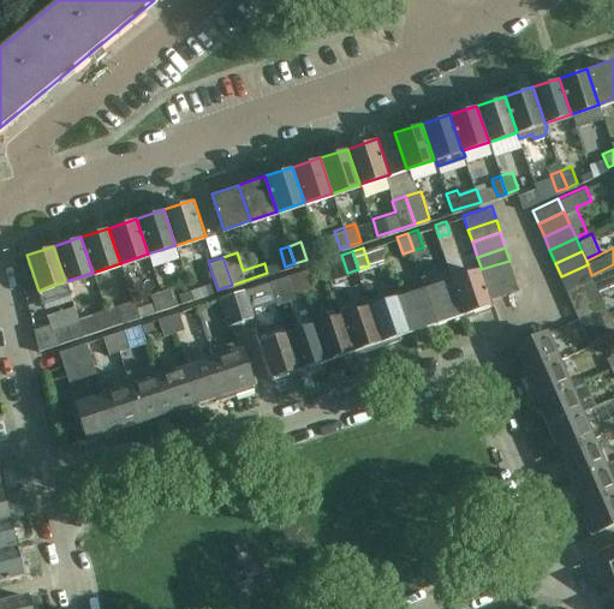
[(267,273),(281,268),(279,258),(264,263),(267,273)]
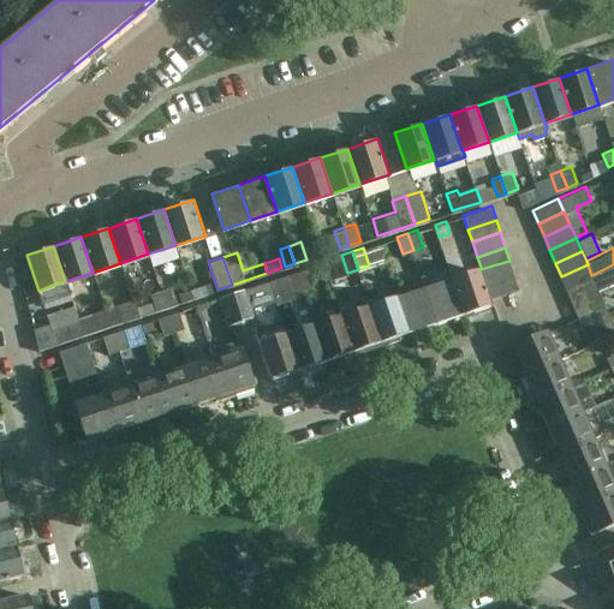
[(496,264),(505,292),(518,287),(510,261),(496,264)]
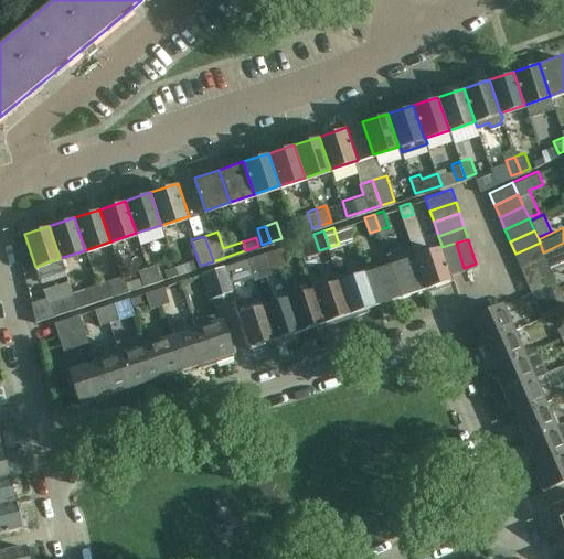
[(464,268),(456,243),(442,247),(450,272),(464,268)]
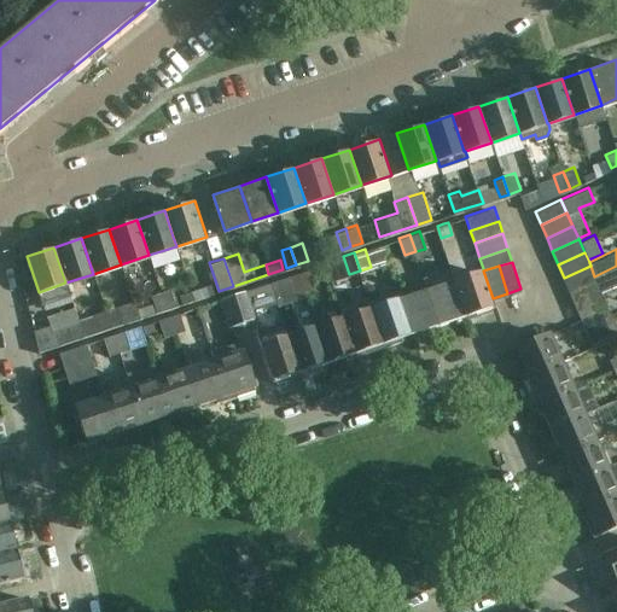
[(570,291),(595,279),(594,277),(591,266),(564,278),(570,291)]
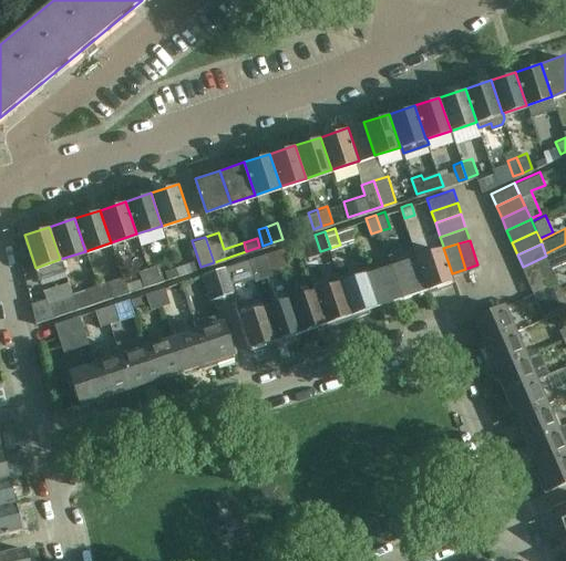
[(565,243),(545,253),(546,256),(552,266),(565,259),(565,243)]
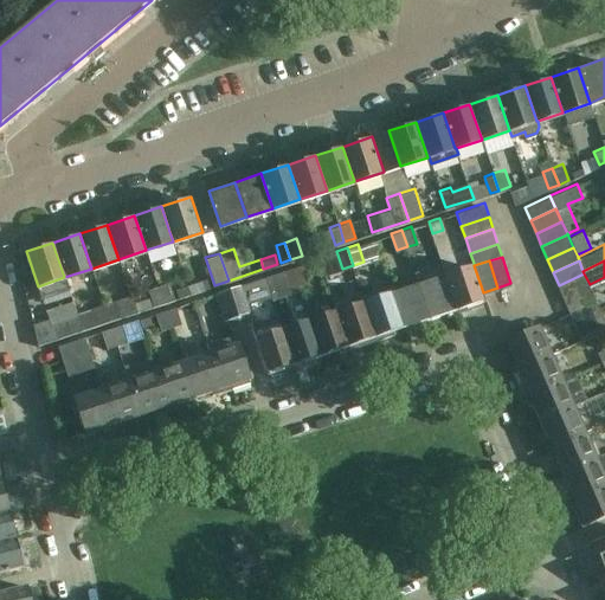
[(442,262),(414,271),(418,282),(419,281),(431,317),(457,308),(445,272),(442,262)]
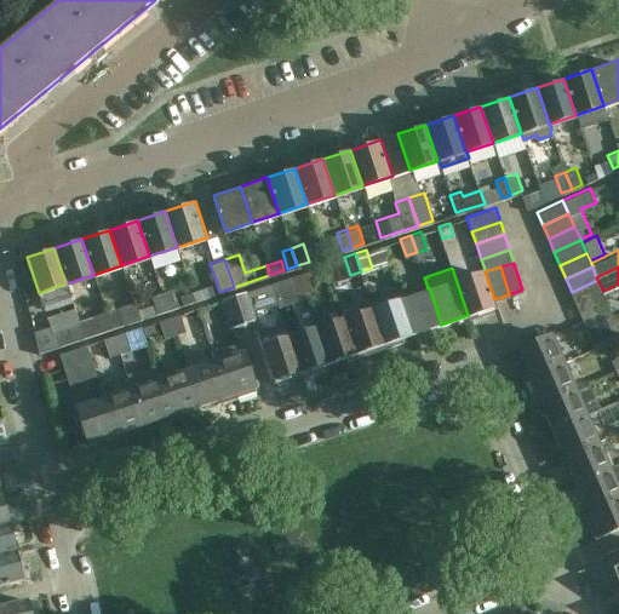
[(316,286),(311,269),(301,271),(307,290),(316,286)]
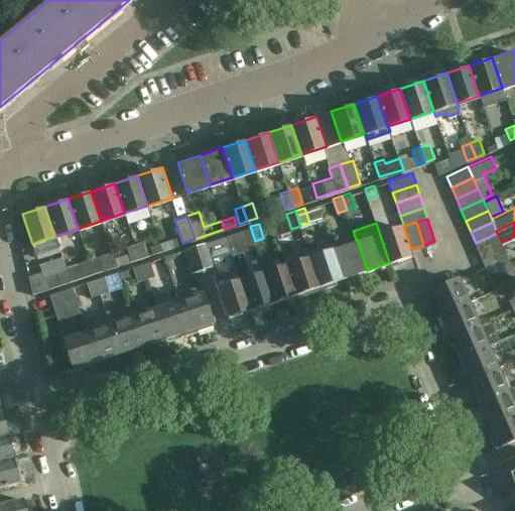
[(379,232),(389,262),(413,254),(411,249),(403,226),(403,224),(379,232)]
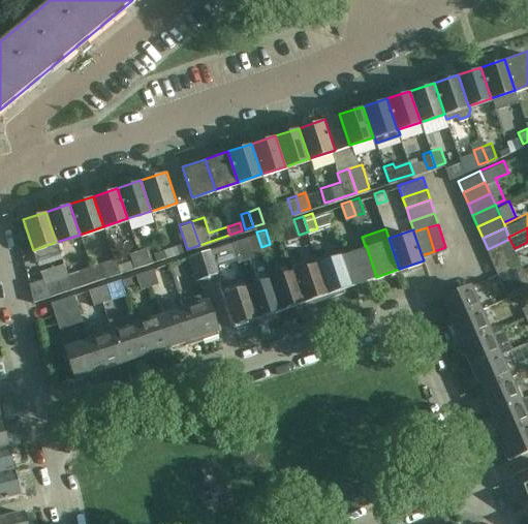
[(247,235),(251,250),(261,247),(256,232),(247,235)]
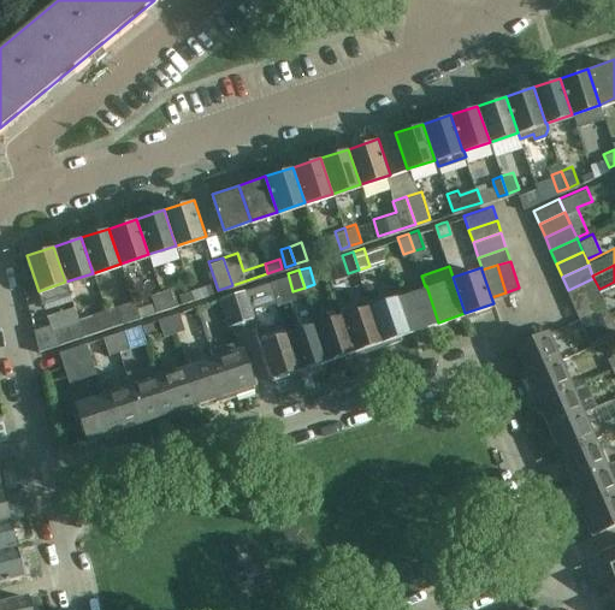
[(574,303),(601,291),(599,289),(593,278),(568,290),(574,303)]
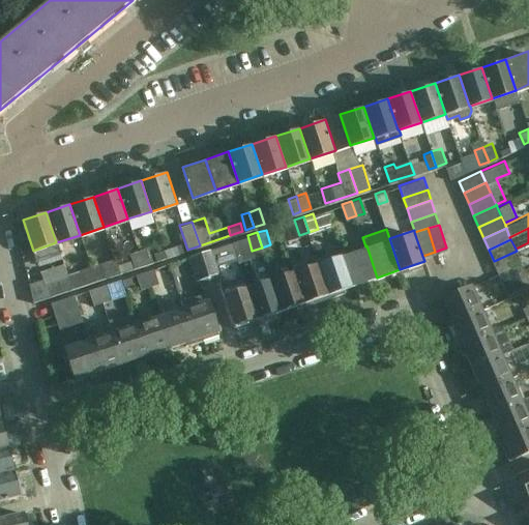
[(164,248),(167,256),(180,252),(184,251),(181,241),(164,248)]
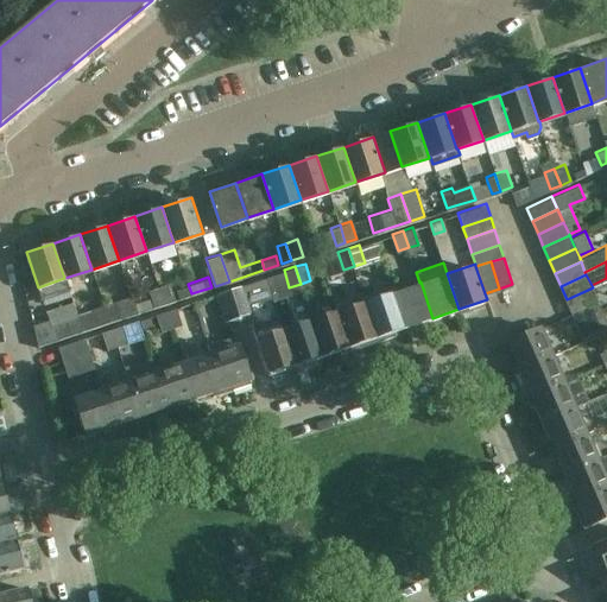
[(254,280),(245,283),(252,303),(260,299),(254,280)]
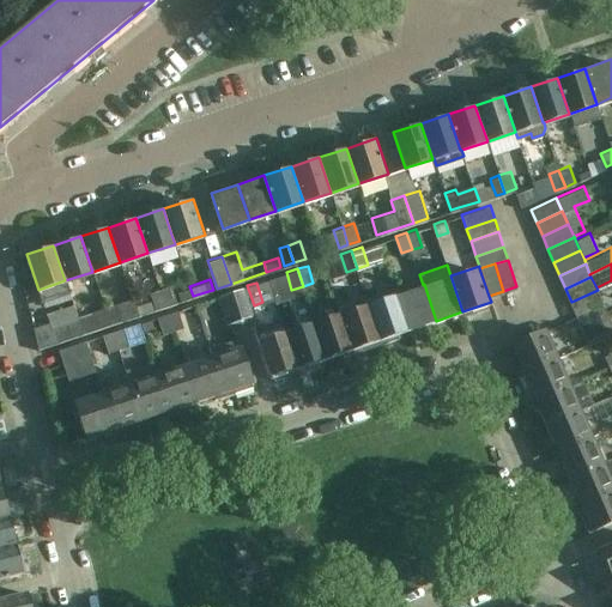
[(159,287),(165,305),(177,301),(171,284),(159,287)]
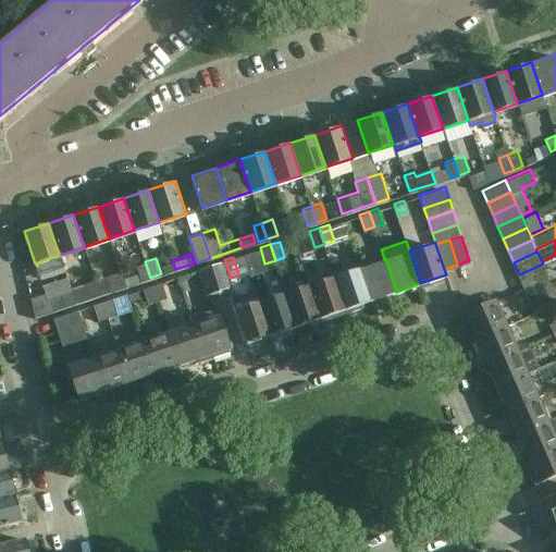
[(396,292),(385,258),(360,267),(371,299),(396,292)]
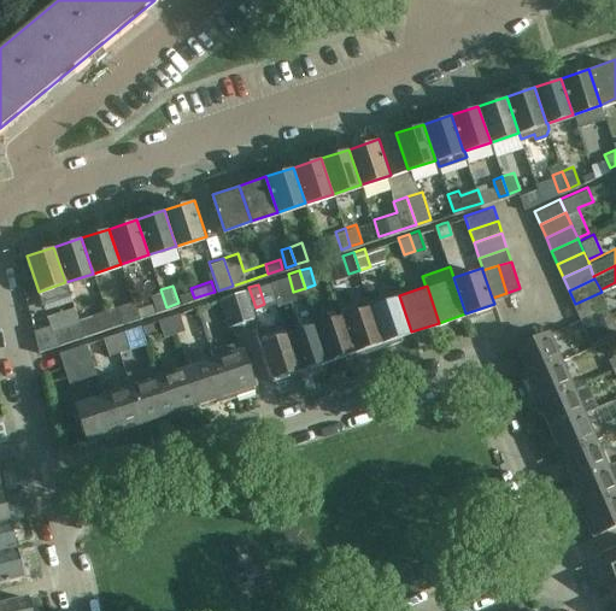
[(256,307),(248,287),(233,293),(242,319),(258,315),(256,307)]
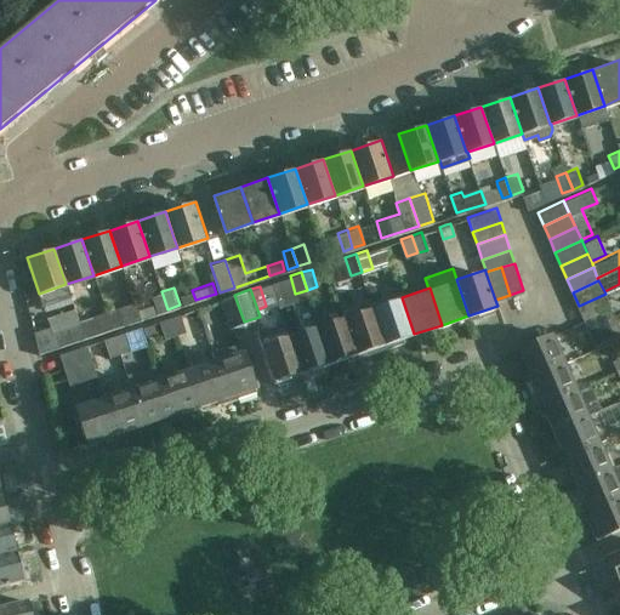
[(192,290),(181,295),(183,303),(195,300),(192,290)]
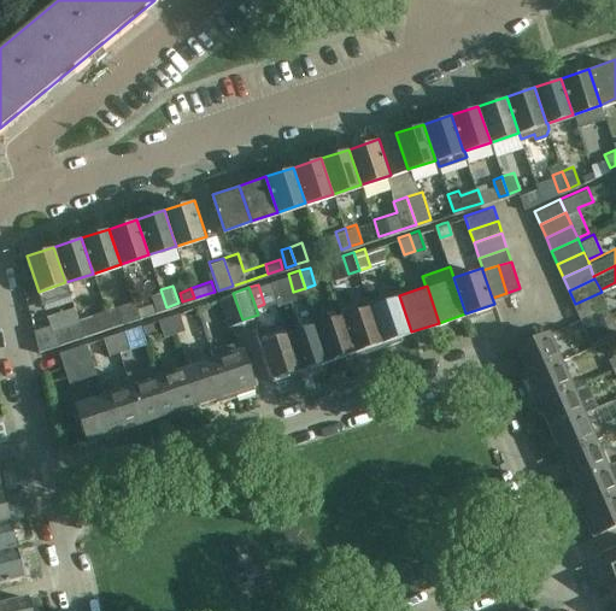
[(166,307),(160,289),(151,293),(157,310),(166,307)]
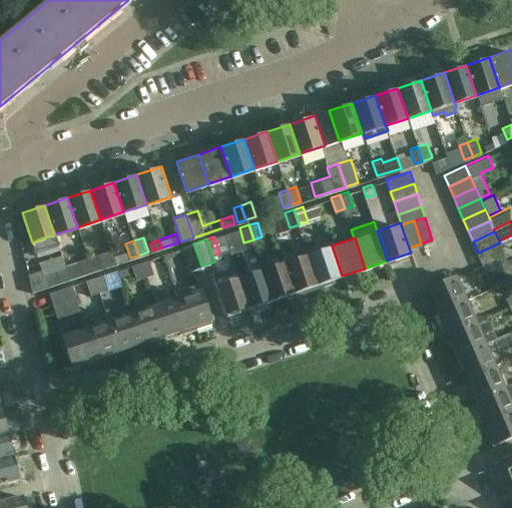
[(483,265),(505,255),(500,242),(478,252),(483,265)]
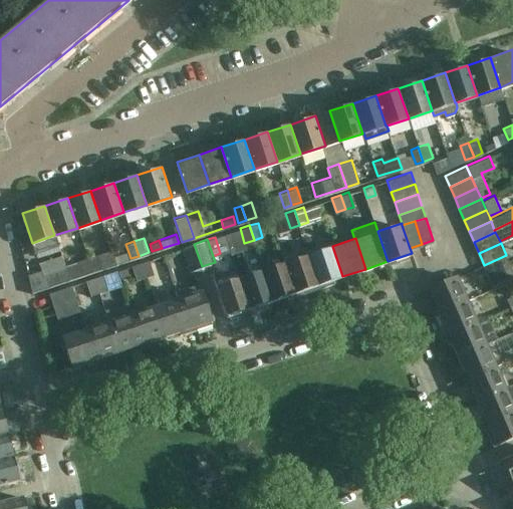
[(202,266),(194,244),(183,247),(190,270),(202,266)]
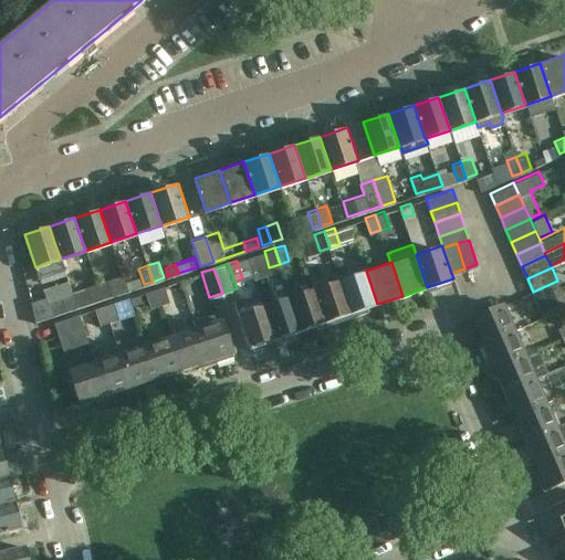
[(377,304),(366,271),(341,280),(352,313),(377,304)]
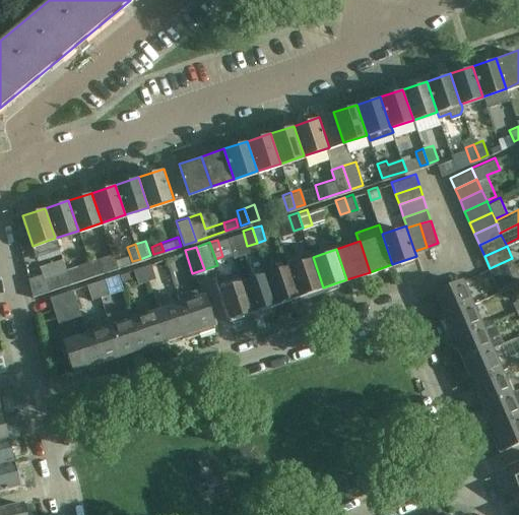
[(88,259),(93,274),(104,271),(99,256),(88,259)]
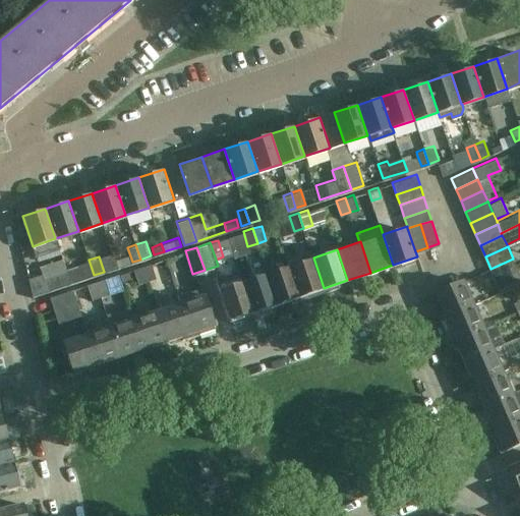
[(324,288),(313,258),(290,265),(300,295),(324,288)]
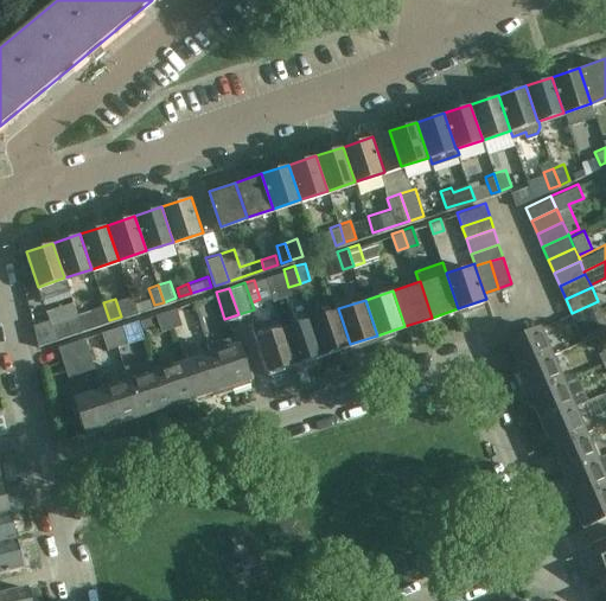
[(605,319),(598,301),(572,313),(582,338),(605,327),(605,319)]
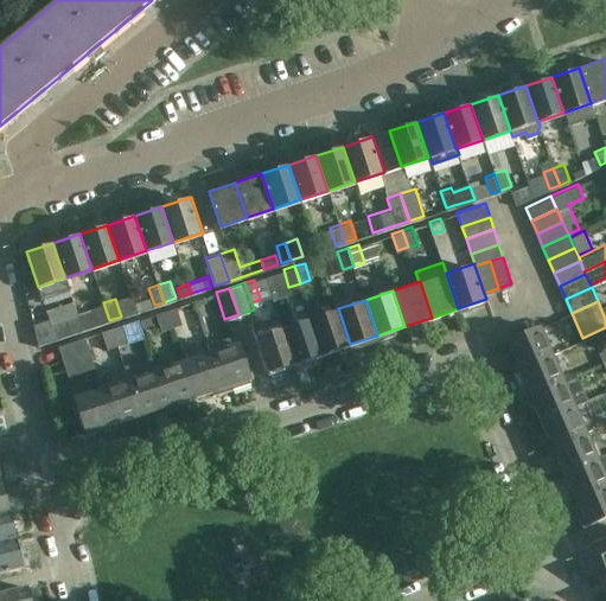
[(109,320),(103,302),(84,309),(85,312),(77,314),(82,330),(109,320)]
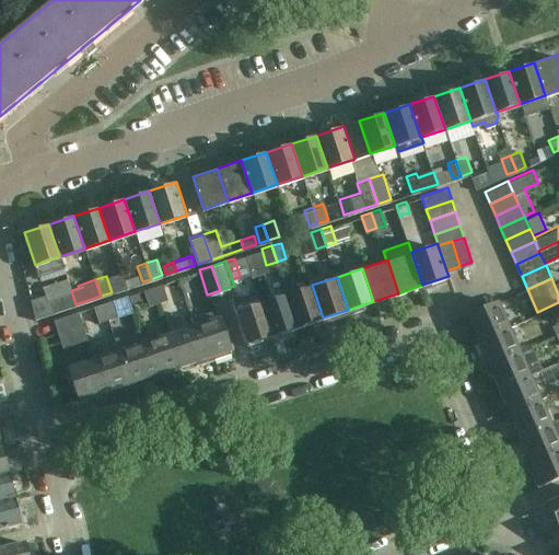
[(152,285),(158,301),(169,298),(163,281),(152,285)]
